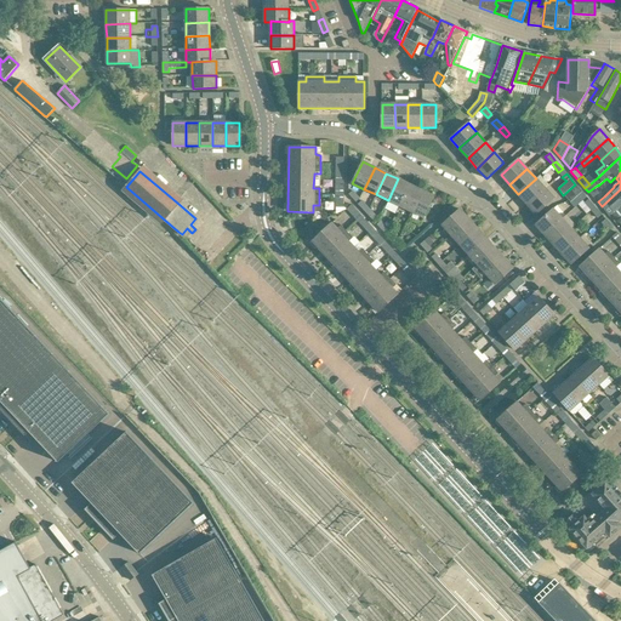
[(399,206),(410,184),(398,178),(388,200),(399,206)]
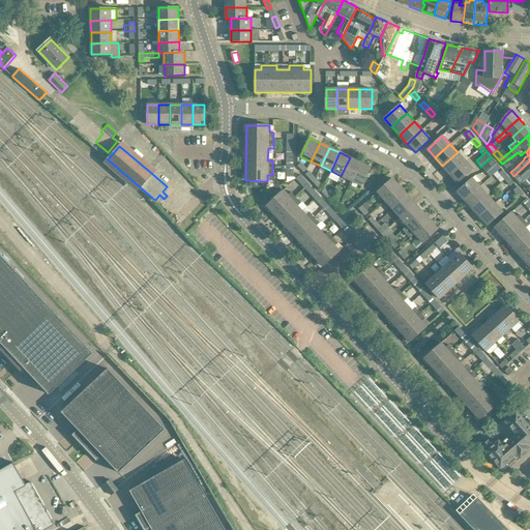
[(449,174),(465,160),(458,152),(442,166),(449,174)]
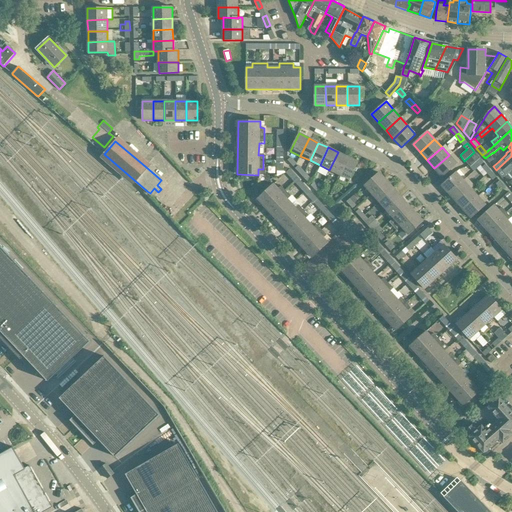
[(339,174),(347,157),(338,152),(329,170),(339,174)]
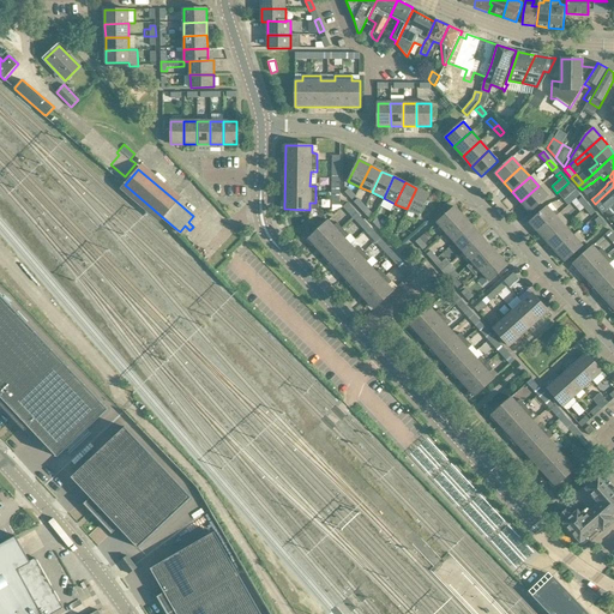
[(581,194),(578,192),(569,182),(557,193),(567,205),(572,202),(581,194)]
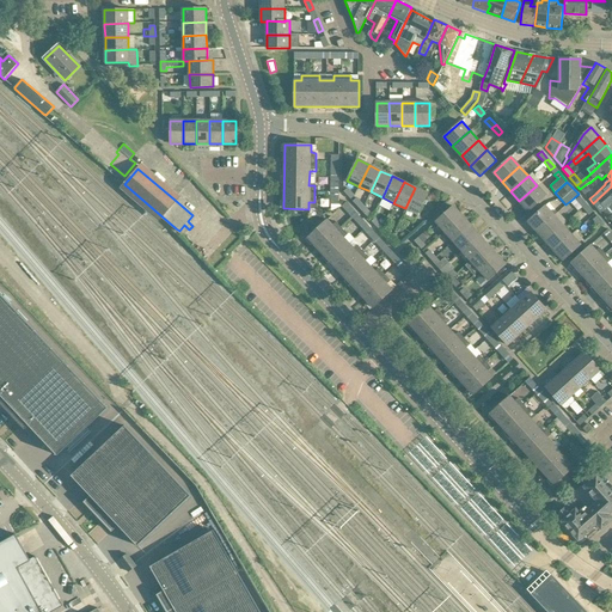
[(537,185),(519,201),(528,212),(546,196),(537,185)]
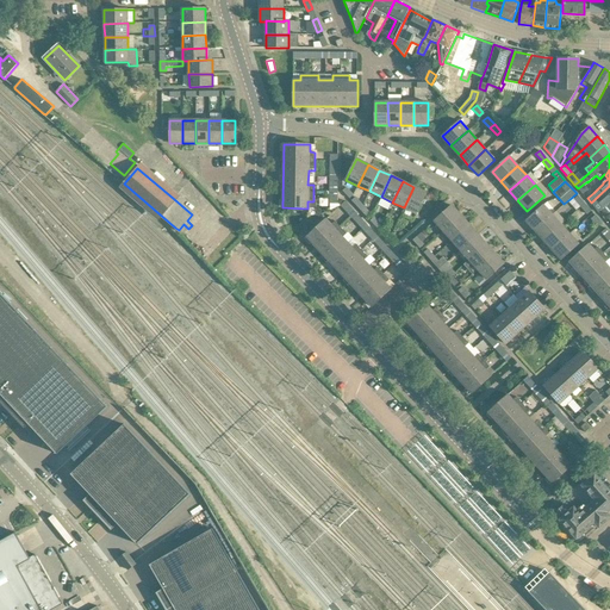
[(347,187),(342,191),(349,198),(353,194),(347,187)]
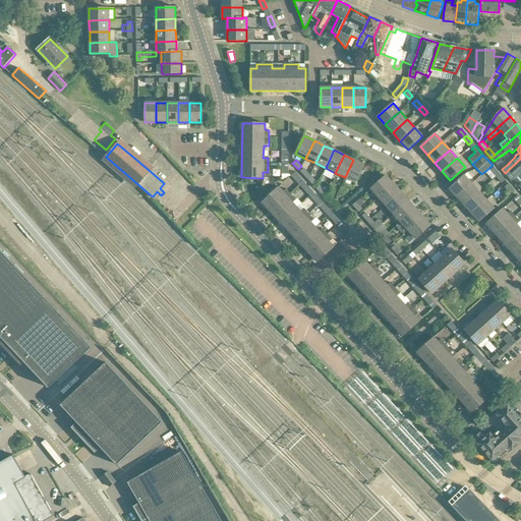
[(353,160),(345,177),(355,182),(364,165),(353,160)]
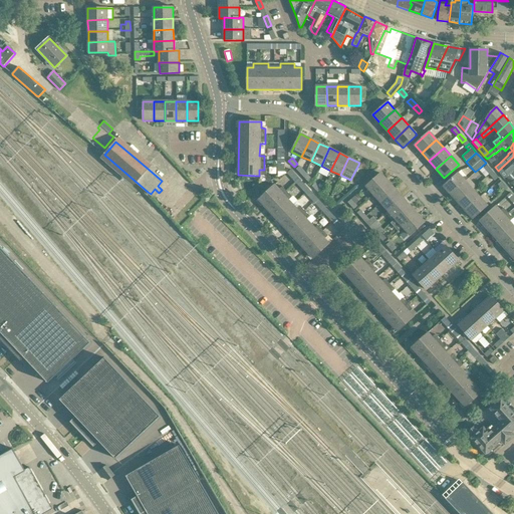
[(493,172),(487,165),(486,163),(479,169),(485,177),(487,176),(493,172)]
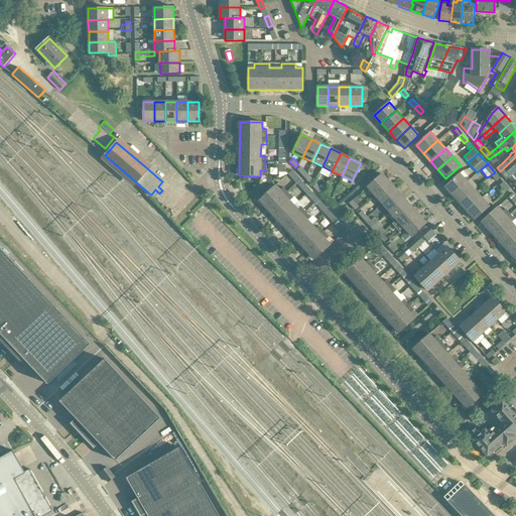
[(515,170),(515,163),(506,172),(510,176),(515,170)]
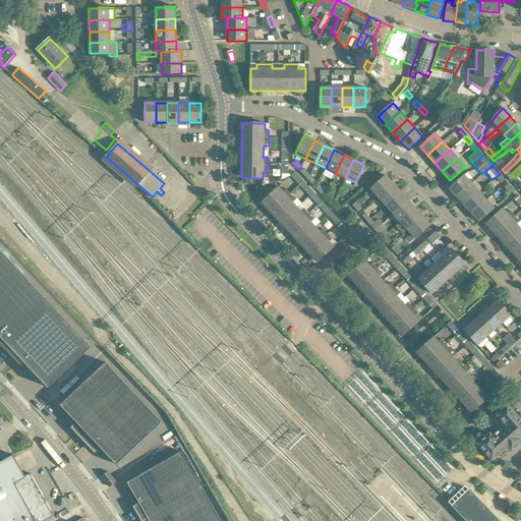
[(306,178),(309,175),(303,168),(300,171),(306,178)]
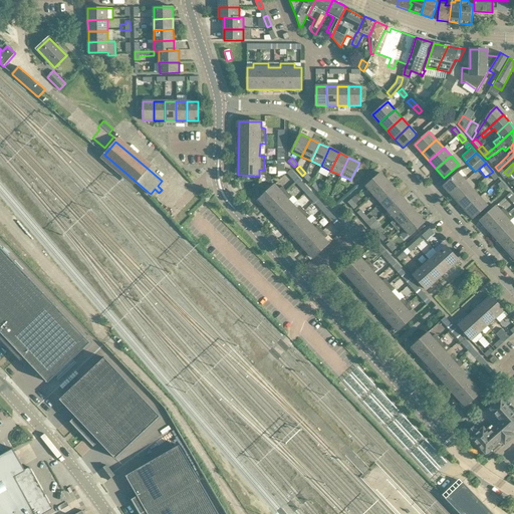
[(296,183),(300,180),(291,170),(287,173),(296,183)]
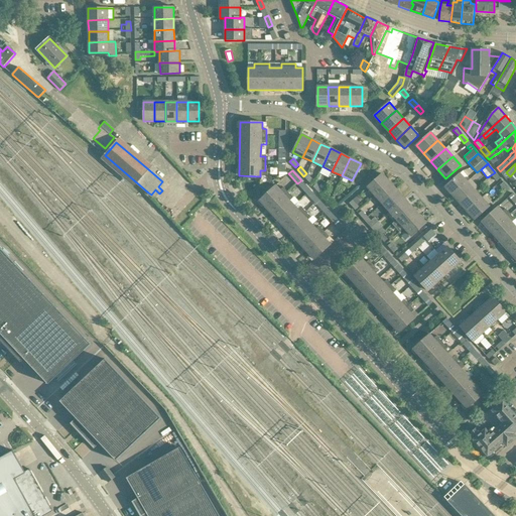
[(453,195),(471,178),(463,170),(444,186),(453,195)]
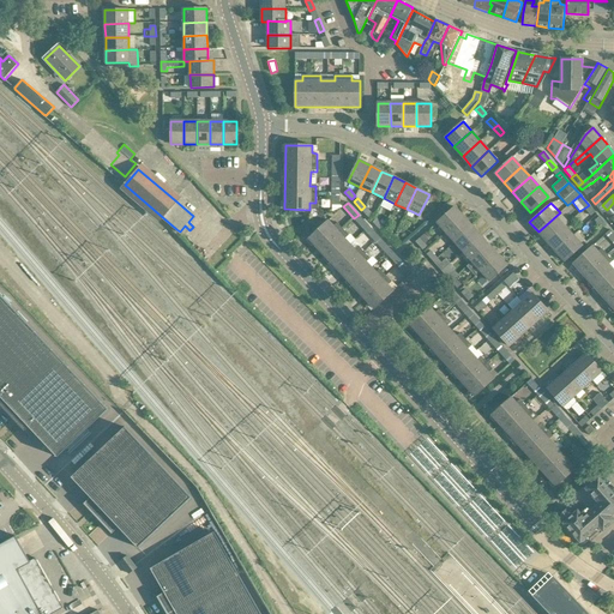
[(587,215),(589,212),(591,216),(595,212),(589,205),(582,210),(587,215)]
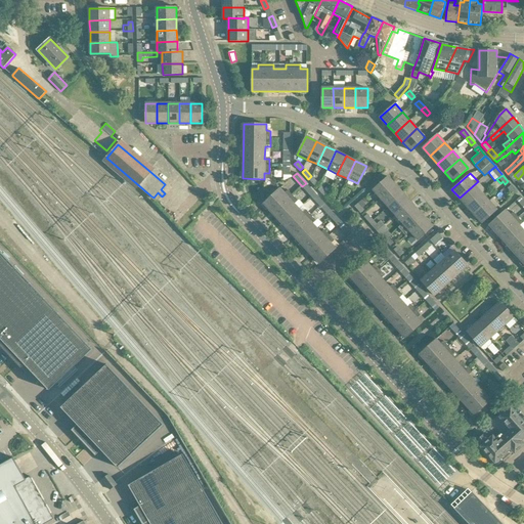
[(308,179),(314,186),(317,183),(311,176),(308,179)]
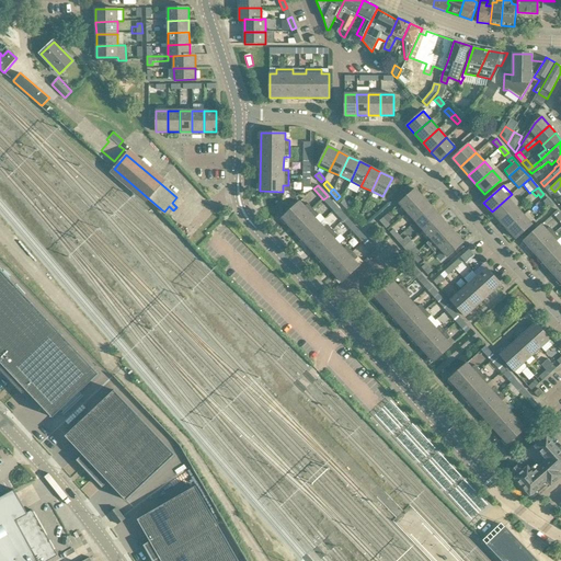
[(408,213),(424,198),(415,189),(399,203),(408,213)]
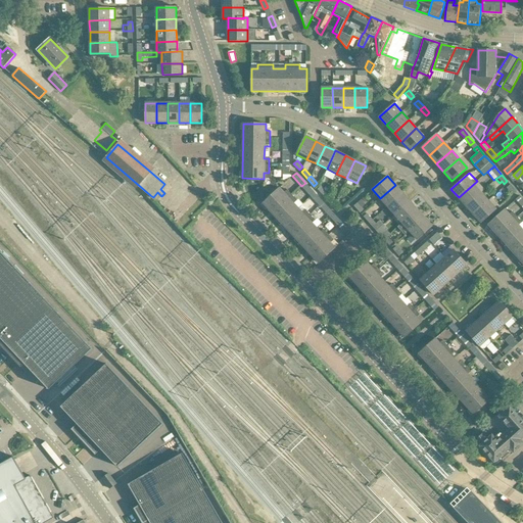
[(466,205),(481,192),(484,189),(477,181),(459,197),(466,205)]
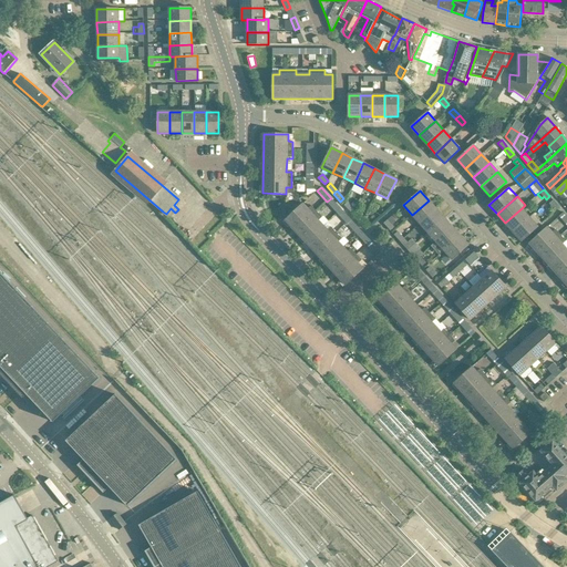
[(337,213),(341,209),(331,198),(327,202),(337,213)]
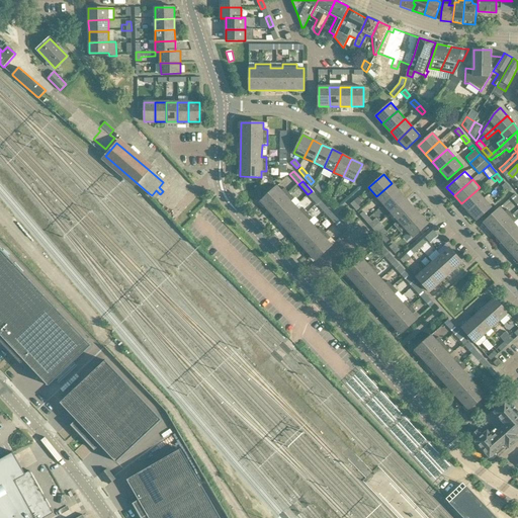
[(383,204),(399,191),(392,183),(376,196),(383,204)]
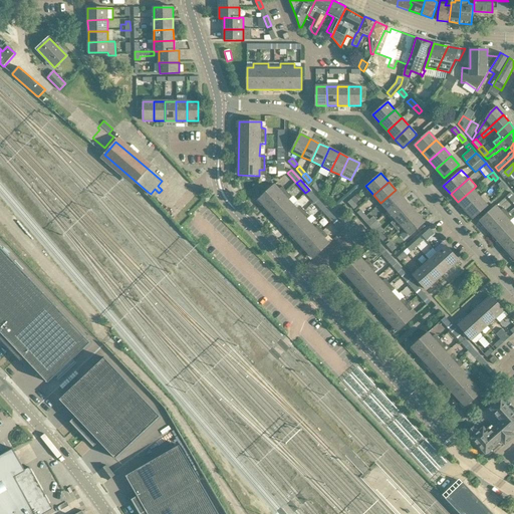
[(507,188),(501,182),(498,185),(504,191),(507,188)]
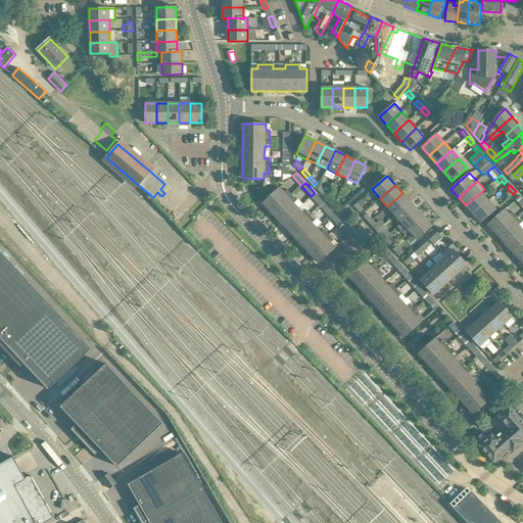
[(324,196),(327,193),(321,186),(317,189),(324,196)]
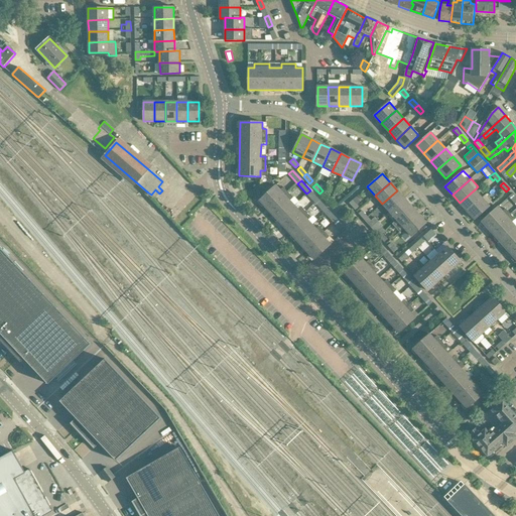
[(330,237),(323,230),(319,226),(315,229),(307,221),(311,217),(301,207),(298,210),(290,201),(293,198),(283,187),(280,190),(275,185),(259,201),(314,259),(331,245),(326,240),(330,237)]
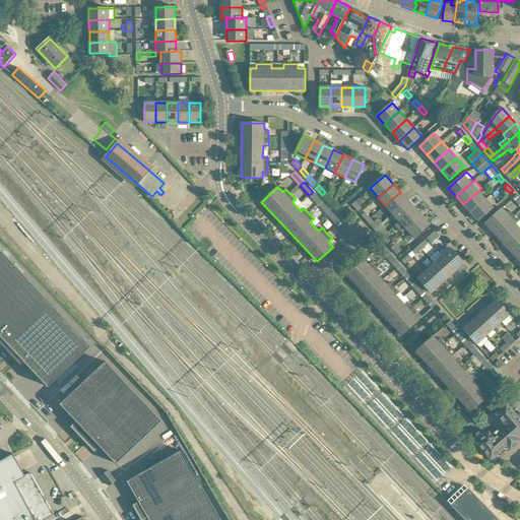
[(470,212),(485,199),(478,191),(463,204),(470,212)]
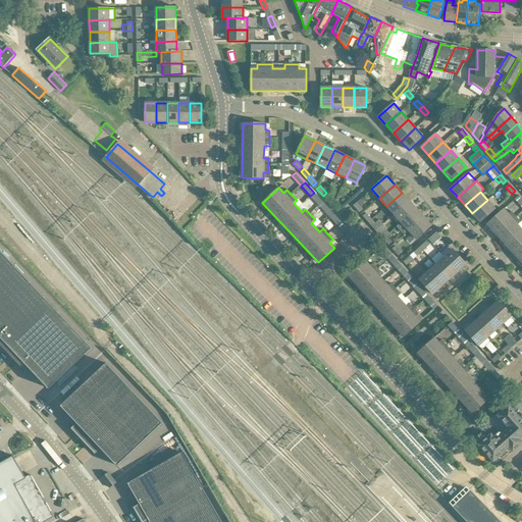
[(319,206),(323,202),(314,193),(310,196),(319,206)]
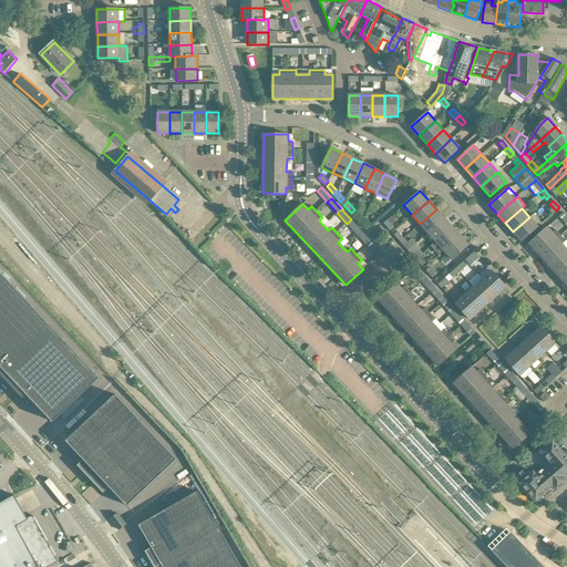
[(358,219),(361,216),(354,209),(351,213),(358,219)]
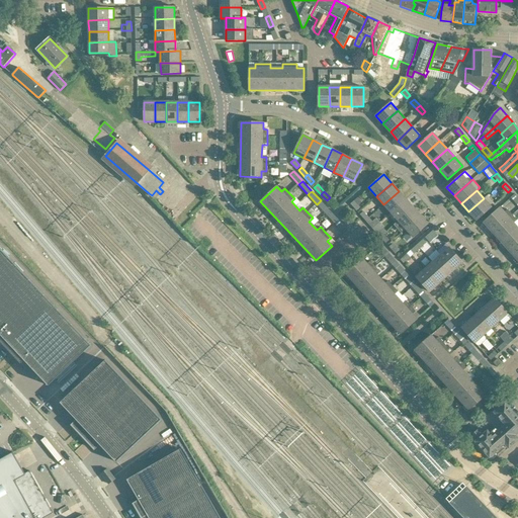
[(391,212),(406,199),(399,191),(383,204),(391,212)]
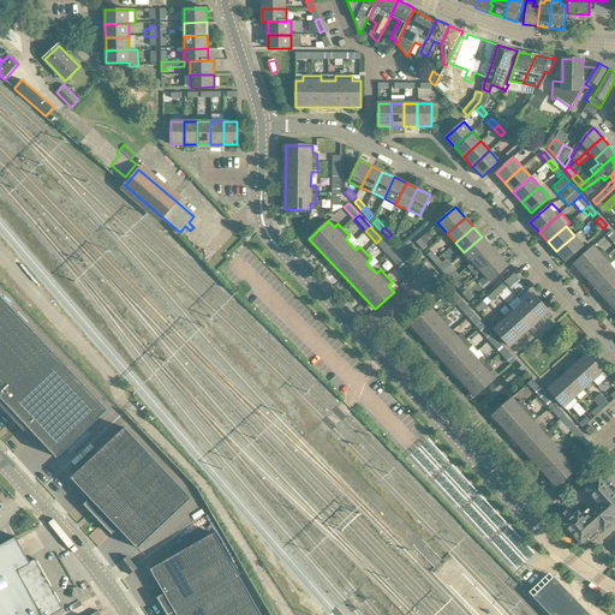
[(574,236),(556,251),(566,262),(583,246),(574,236)]
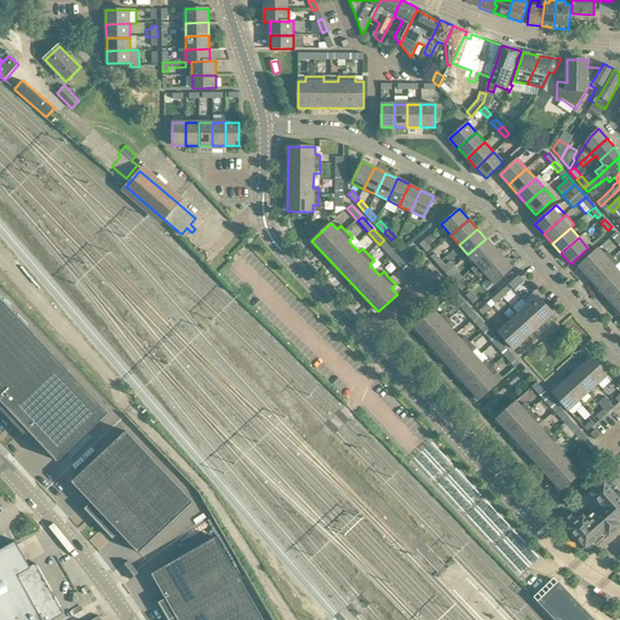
[(477,264),(494,248),(486,239),(468,254),(477,264)]
